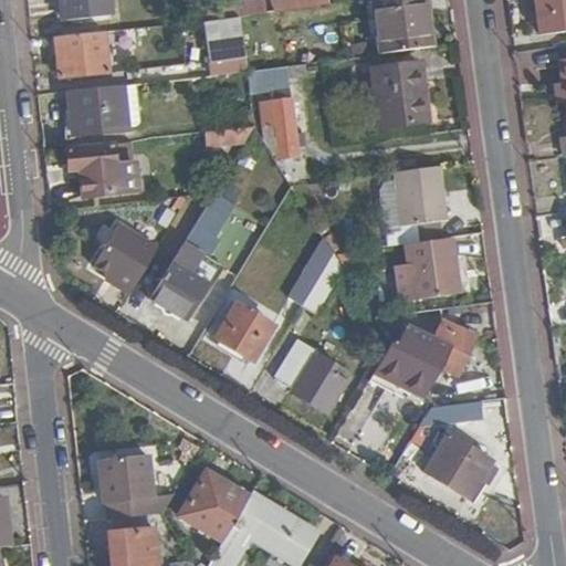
[(107,0),(61,0),(64,21),(109,16),(107,0)]
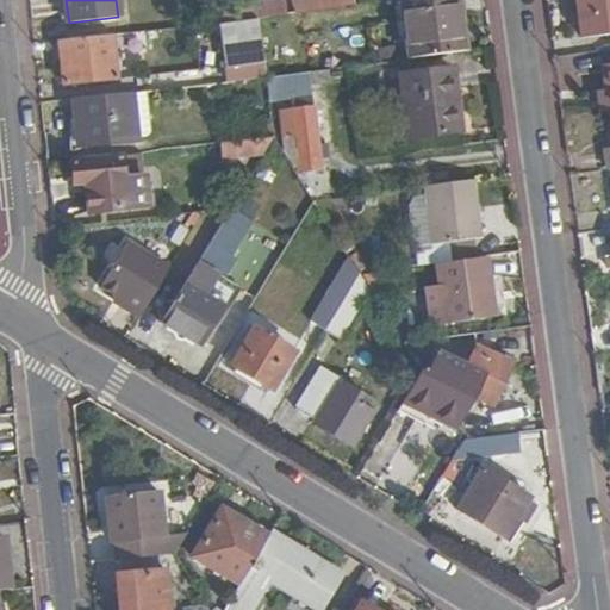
[(230,6),(228,0),(209,0),(217,25),(221,25),(234,24),(236,24),(230,6)]
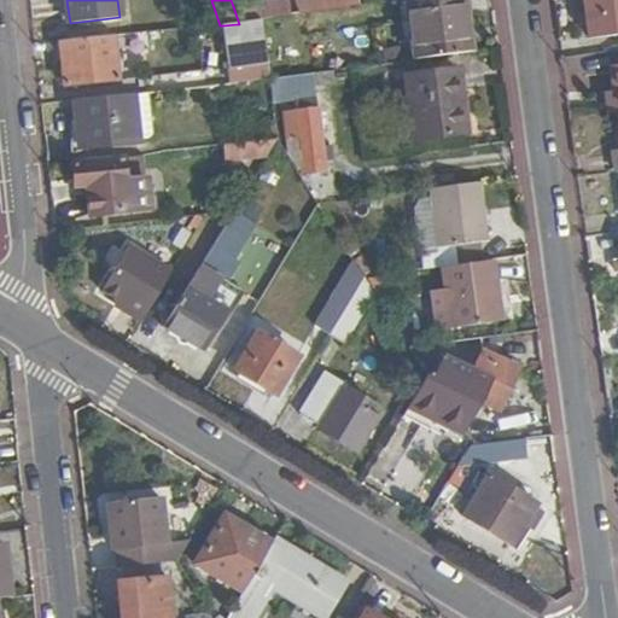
[(297,0),(273,0),(233,6),(239,24),(263,22),(303,16),(297,0)]
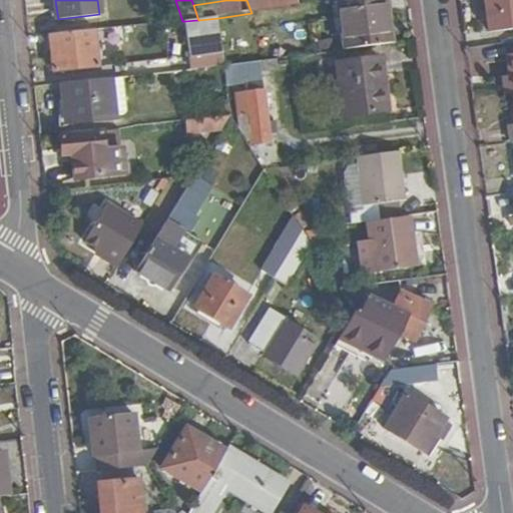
[(299,5),(297,0),(246,0),(251,13),(299,5)]
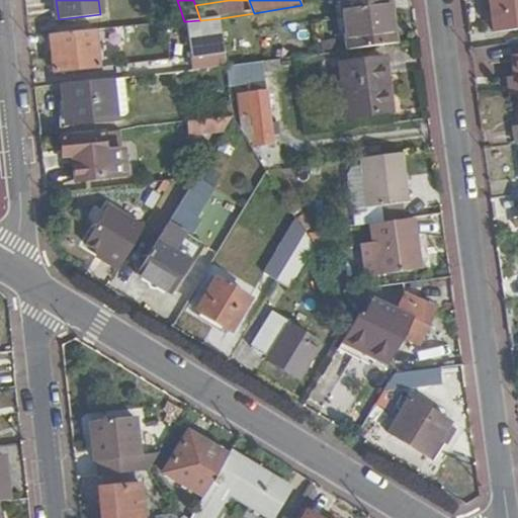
[(392,44),(385,0),(340,0),(347,50),(392,44)]
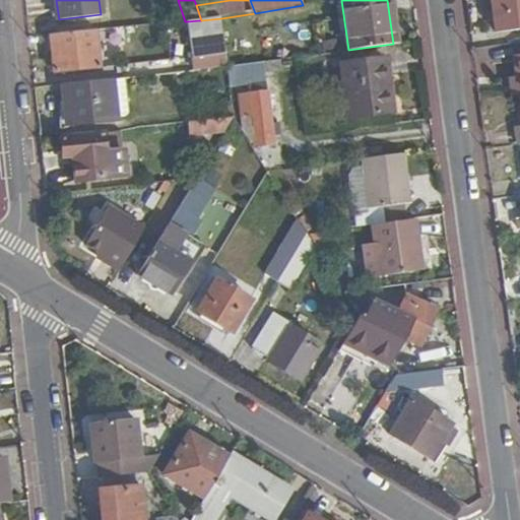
[(519,0),(493,0),(495,11),(489,11),(490,22),(496,21),(498,30),(519,27),(519,0)]
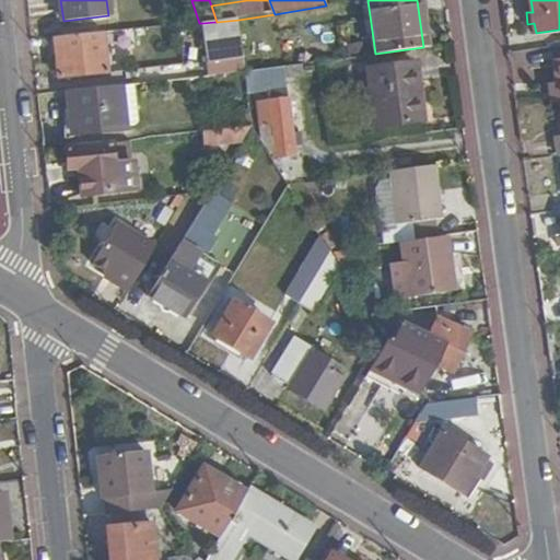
[(222,59),(243,57),(238,20),(217,22),(214,22),(222,59)]
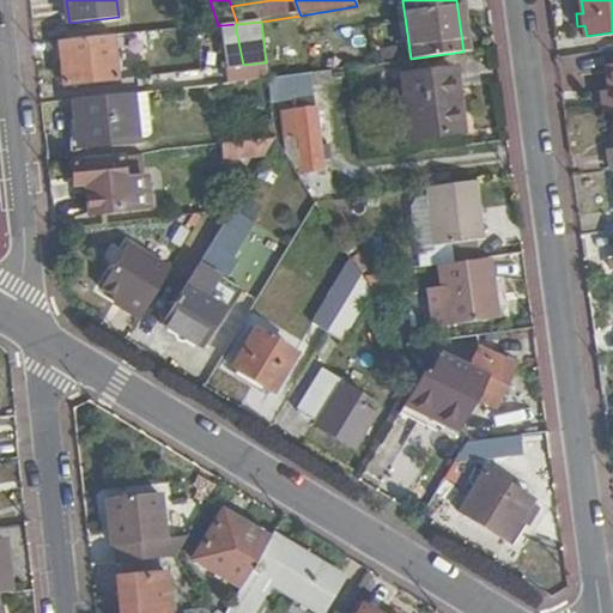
[(243,65),(235,24),(222,25),(228,67),(243,65)]
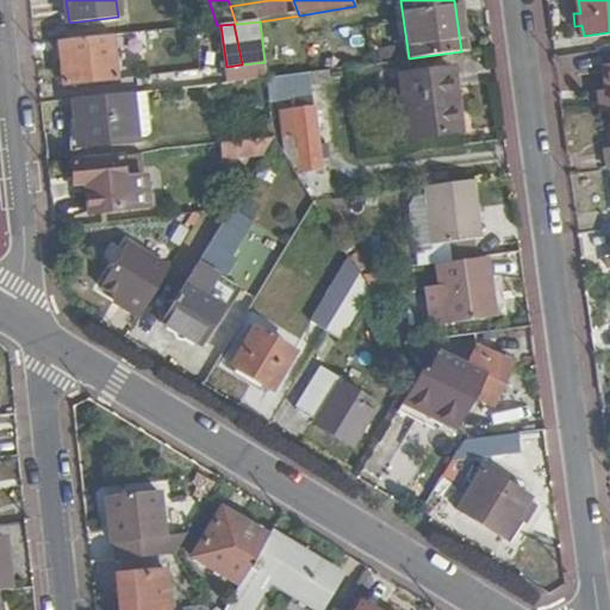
[(111,35),(57,41),(61,86),(78,85),(78,89),(101,88),(101,81),(116,80),(111,35)]
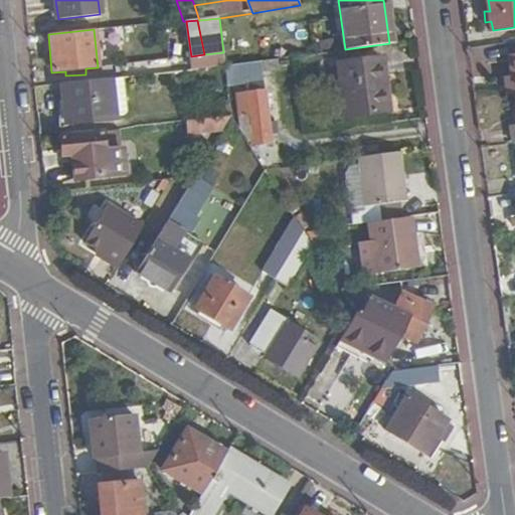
[(193,70),(225,67),(223,52),(204,54),(191,56),(193,70)]
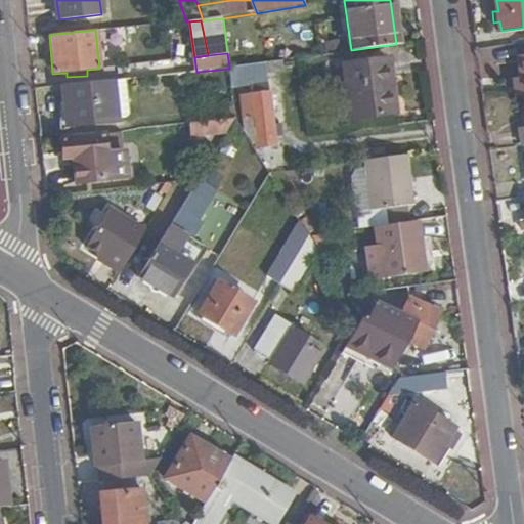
[(382,85),(390,84),(395,83),(386,58),(379,59),(382,85)]
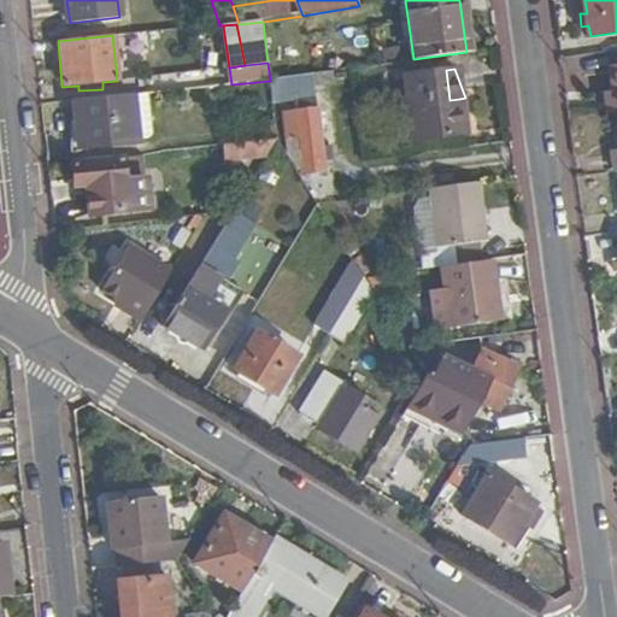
[(463,131),(459,99),(450,100),(446,70),(403,76),(411,137),(463,131)]
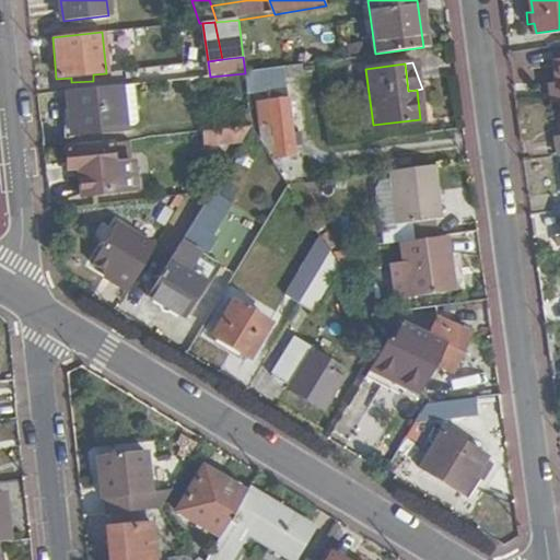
[(284,67),(286,78),(303,76),(301,65),(284,67)]
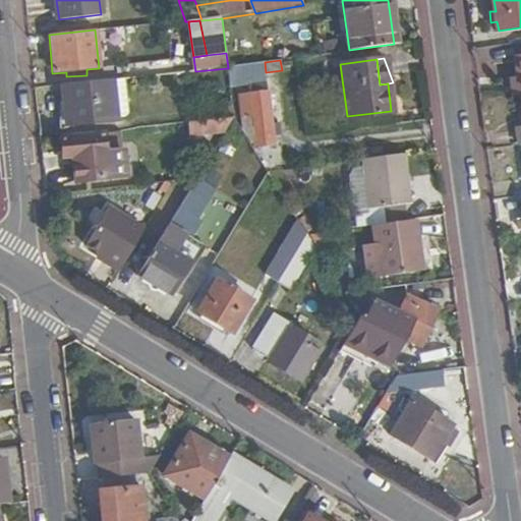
[(228,68),(230,87),(267,81),(266,72),(265,62),(228,68)]
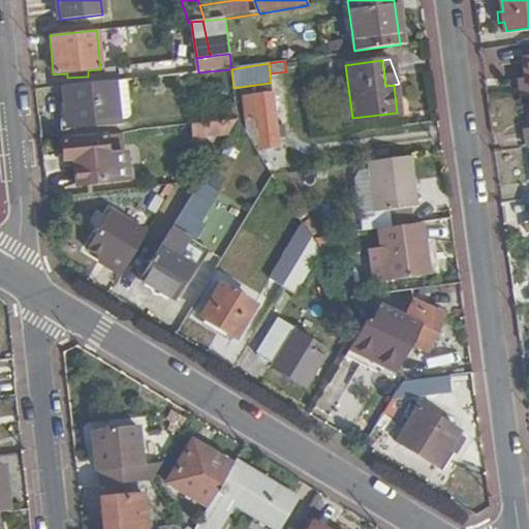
[(528,94),(526,75),(519,76),(521,95),(528,94)]
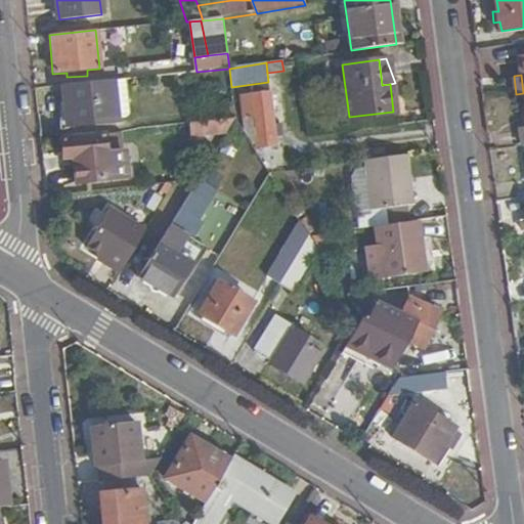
[(113,80),(117,118),(129,117),(125,79),(113,80)]
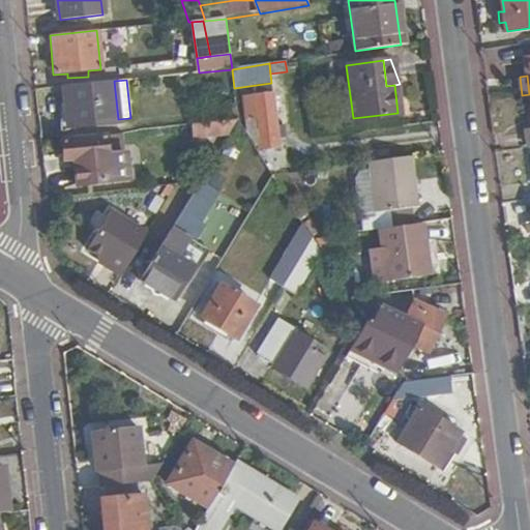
[(114,81),(63,86),(66,126),(118,121),(118,119),(114,81)]
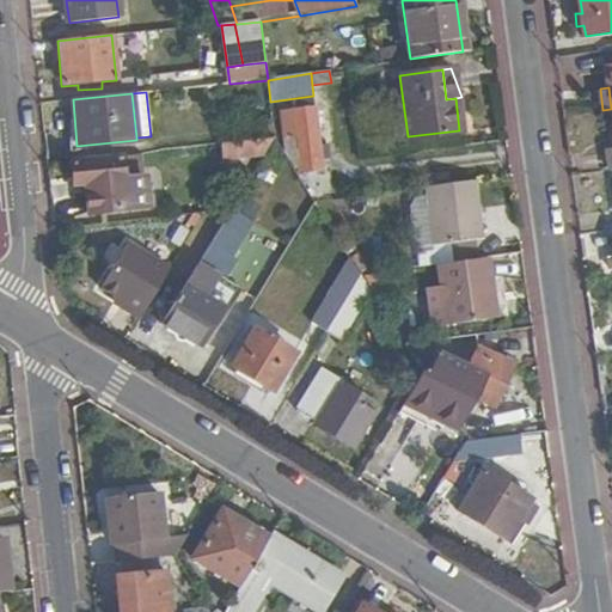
[(299,136),(301,159),(303,173),(323,172),(317,109),(283,112),(286,138),(299,136)]
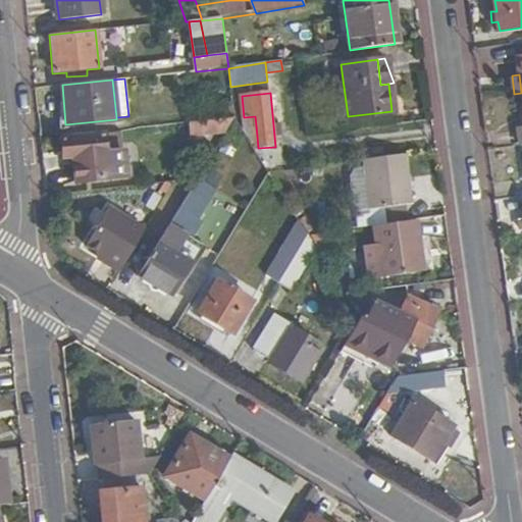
[(211,122),(235,119),(232,101),(186,106),(188,124),(211,122)]
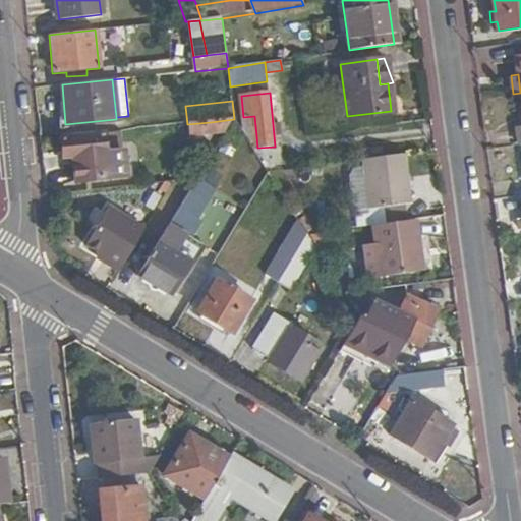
[(250,135),(256,135),(254,116),(243,117),(250,135)]
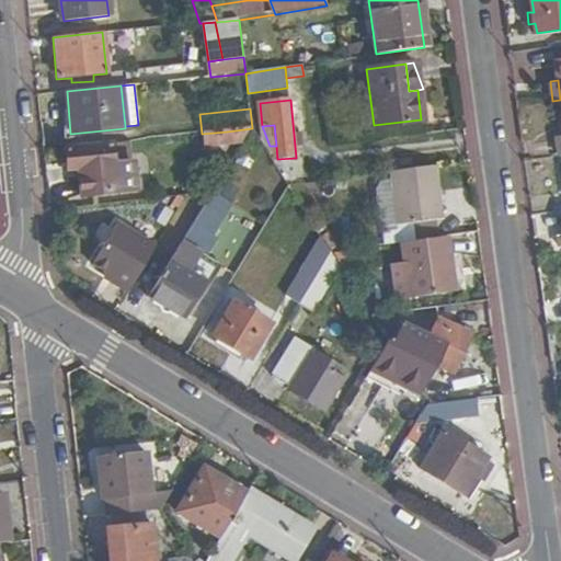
[(228,145),(243,144),(252,128),(227,132),(228,145)]
